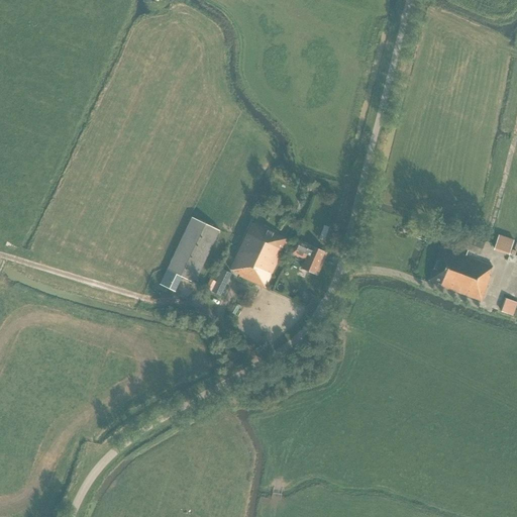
[(167,270),(168,271),(171,272),(169,276),(166,283),(177,289),(182,277),(194,283),(219,230),(192,217),(167,270)]
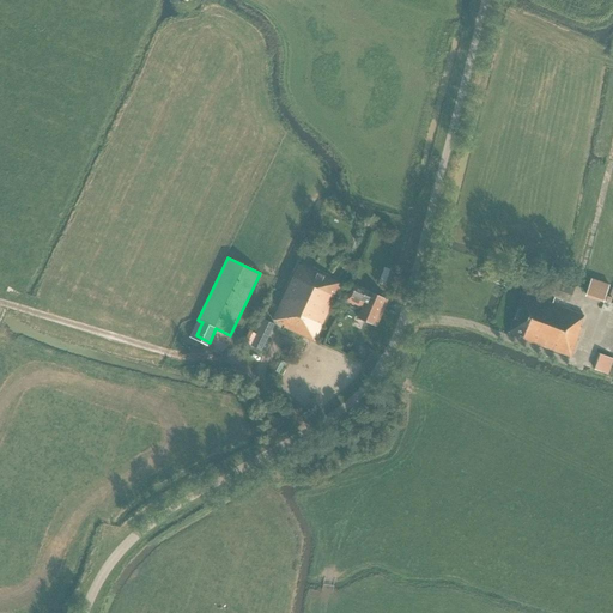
[(315,341),(341,284),(299,265),(272,320),(284,326),(284,327),(315,341)]
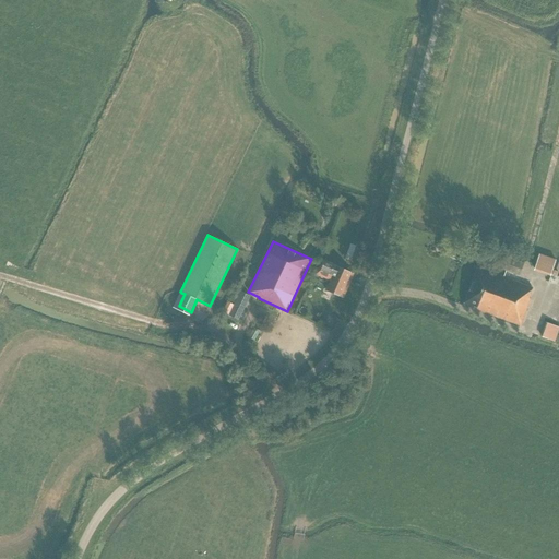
[(359,260),(363,248),(356,246),(352,258),(359,260)]
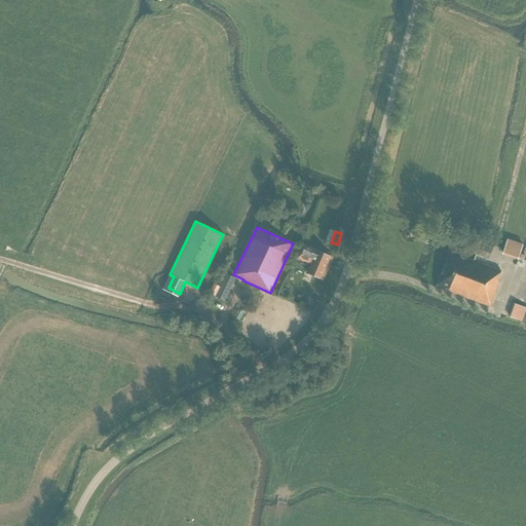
[(519,259),(523,245),(508,238),(502,254),(519,259)]
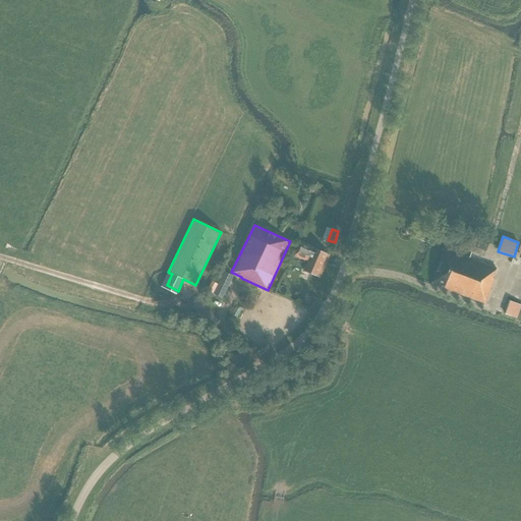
[(493,278),(497,269),(481,263),(488,245),(467,238),(463,249),(471,252),(469,258),(445,249),(431,284),(442,287),(442,286),(445,286),(444,288),(485,304),(495,279),(493,278)]
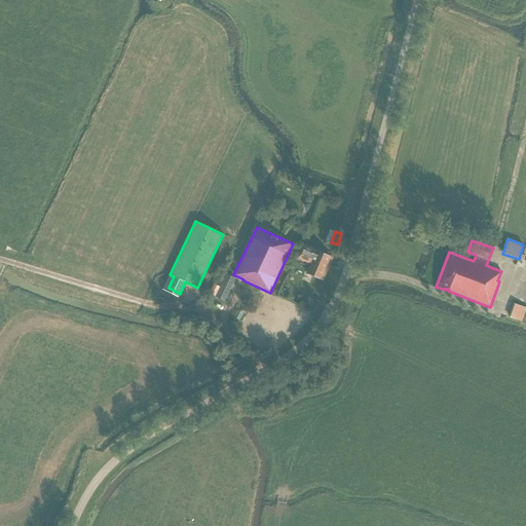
[(316,251),(317,251),(302,245),(296,259),(310,265),(306,273),(320,279),(330,257),(316,251)]
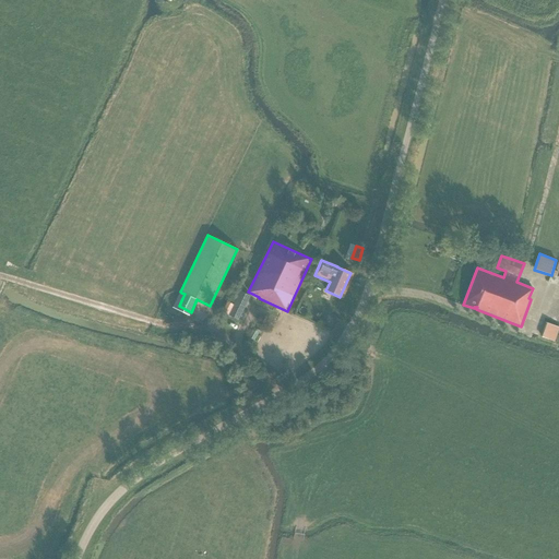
[(238,320),(250,296),(241,292),(229,316),(238,320)]
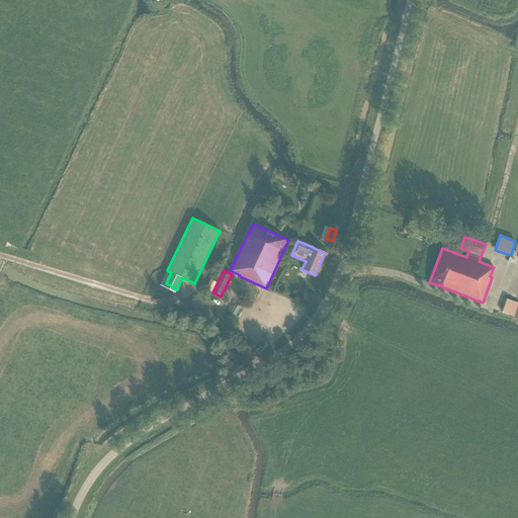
[(505,298),(502,306),(500,312),(513,317),(517,303),(505,298)]
